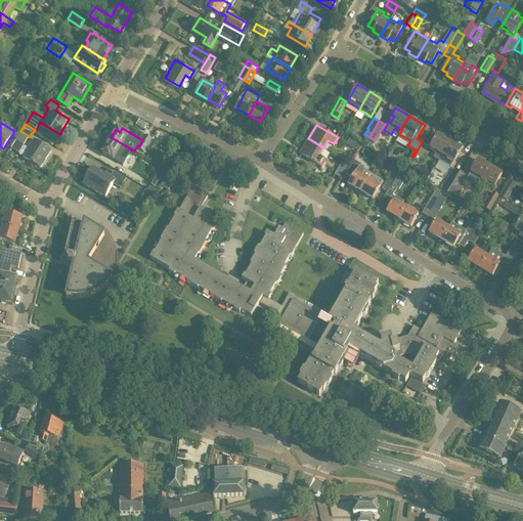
[(449,140),(438,133),(435,138),(432,137),(428,144),(431,145),(437,149),(434,155),(439,158),(449,140)]
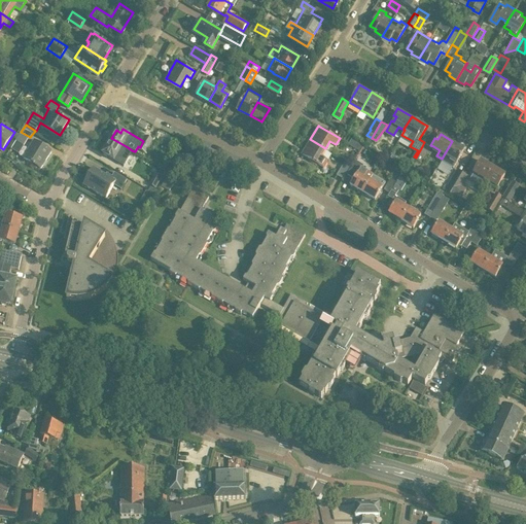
[(146,150),(153,138),(147,135),(143,141),(140,147),(146,150)]
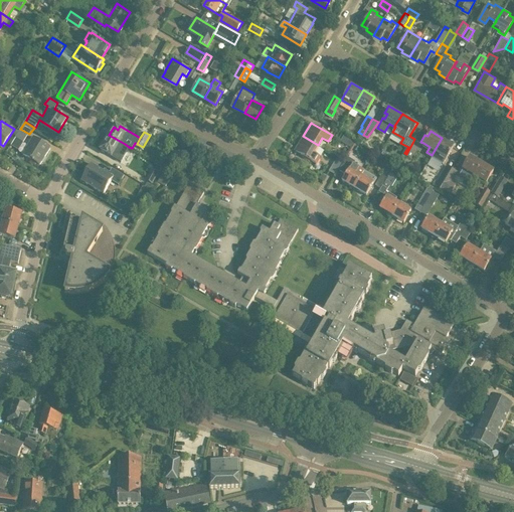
[(356,140),(345,134),(341,140),(352,146),(356,140)]
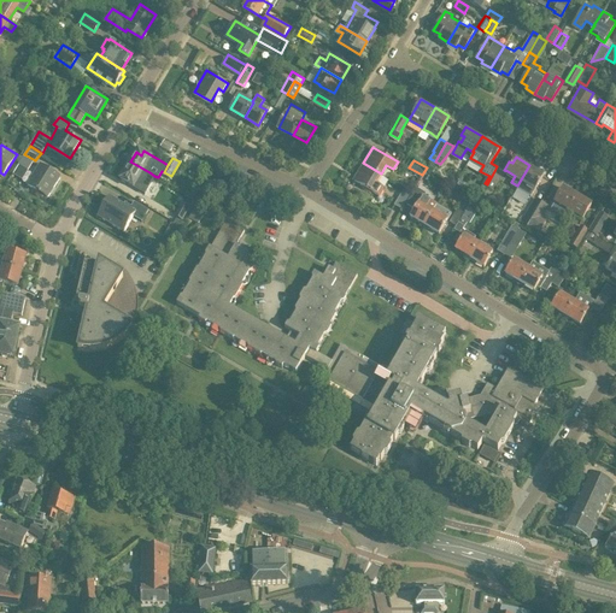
[(48,195),(62,175),(41,161),(28,182),(48,195)]
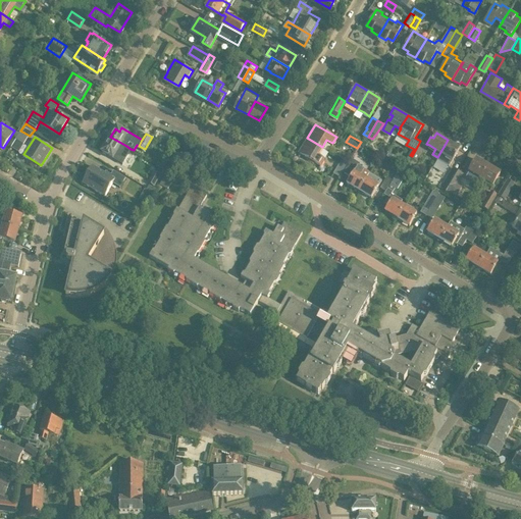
[(110,137),(102,151),(118,160),(123,163),(131,149),(126,146),(110,137)]
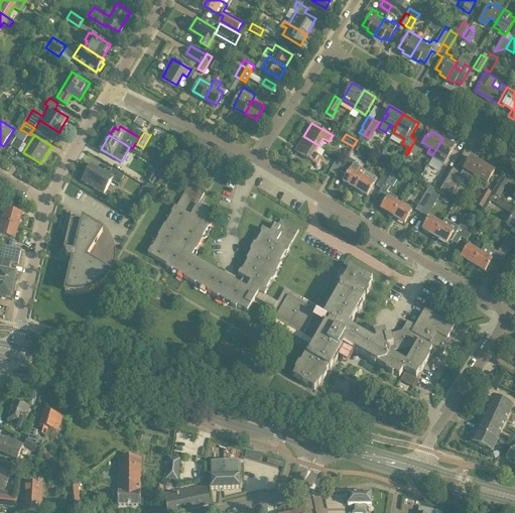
[(316,161),(320,155),(314,152),(318,145),(303,136),(296,149),(316,161)]
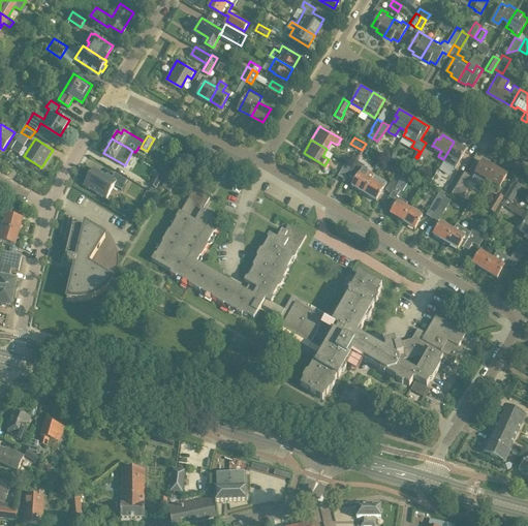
[(455,166),(459,161),(466,149),(454,142),(443,159),(455,166)]
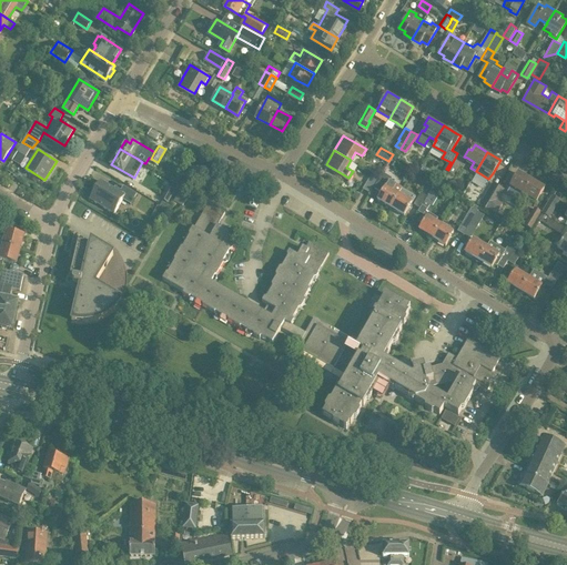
[(454,173),(461,161),(455,158),(448,170),(454,173)]
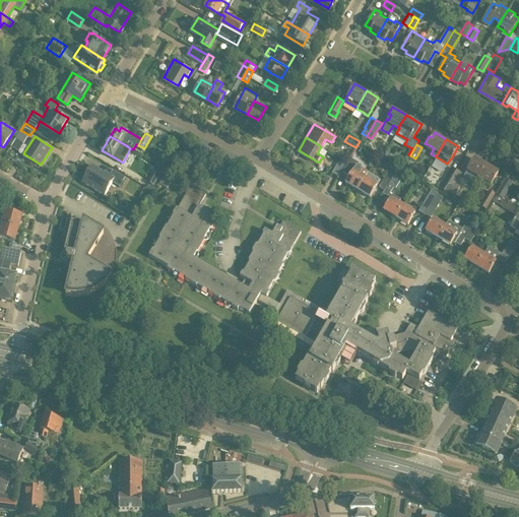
[(358,162),(350,156),(343,170),(349,174),(345,181),(358,188),(369,171),(357,164),(358,162)]
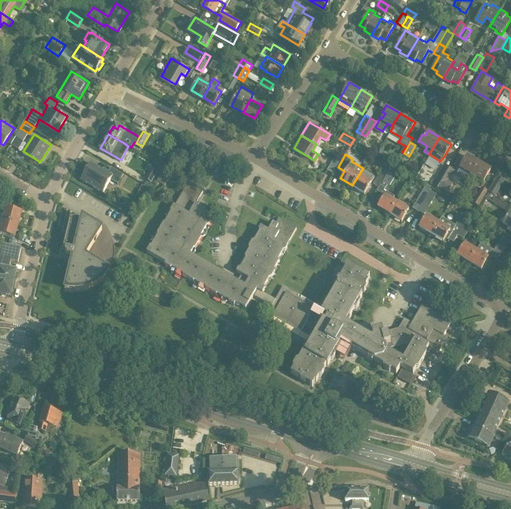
[(460,166),(457,172),(469,178),(472,173),(479,161),(468,154),(460,166)]
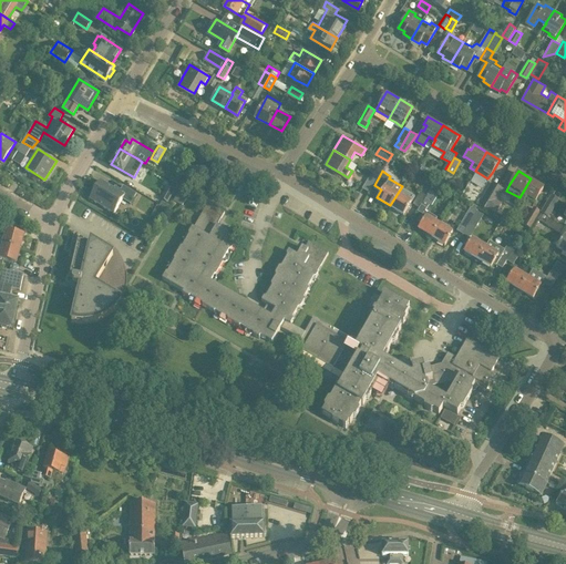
[(369,191),(377,176),(371,173),(362,186),(369,191)]
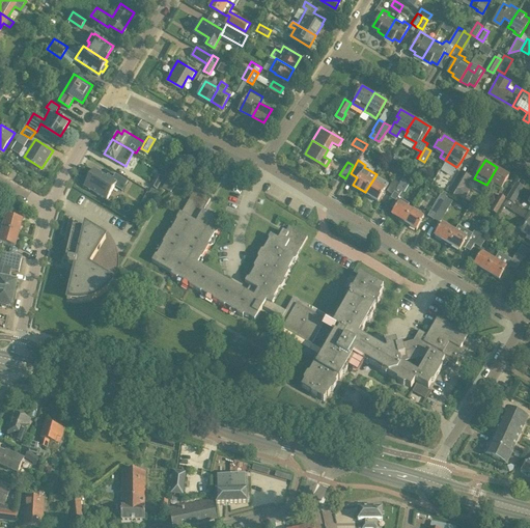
[(497,167),(490,179),(502,187),(509,174),(497,167)]
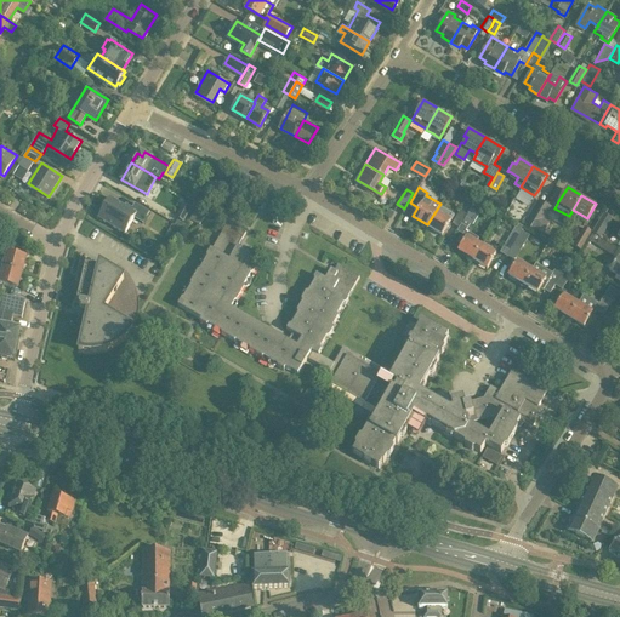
[(131,209),(112,196),(106,206),(103,205),(100,212),(101,213),(100,216),(125,232),(137,212),(146,217),(151,210),(136,201),(131,209)]
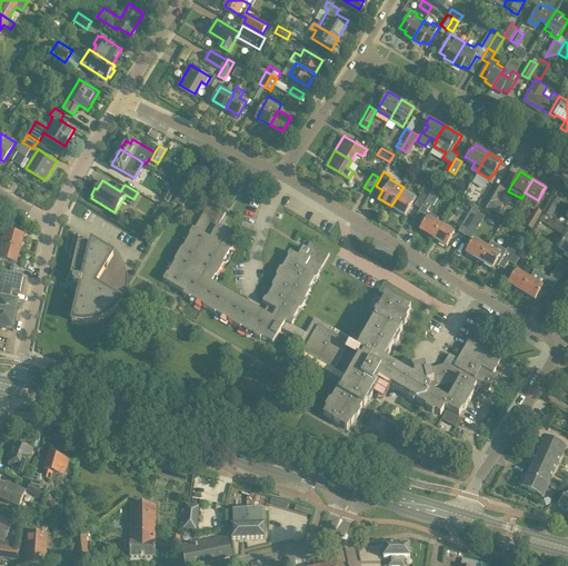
[(494,181),(487,192),(479,206),(481,207),(485,209),(499,185),(494,181)]
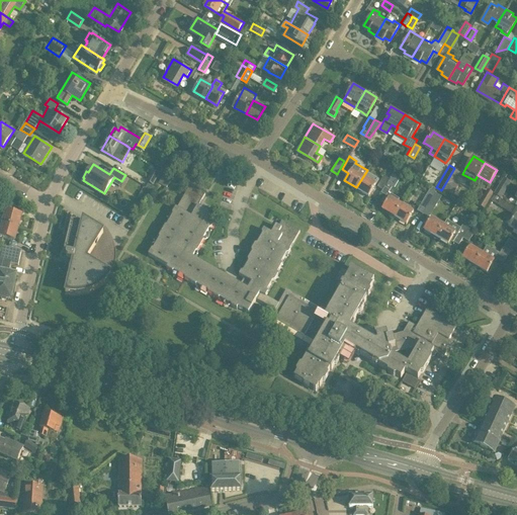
[(154,183),(161,172),(154,168),(147,179),(154,183)]
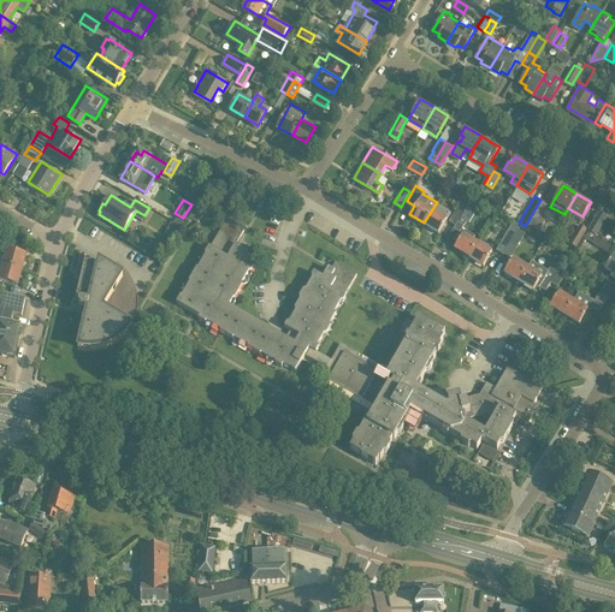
[(531,215),(525,226),(530,229),(532,225),(539,230),(547,218),(542,215),(548,203),(540,200),(531,215)]
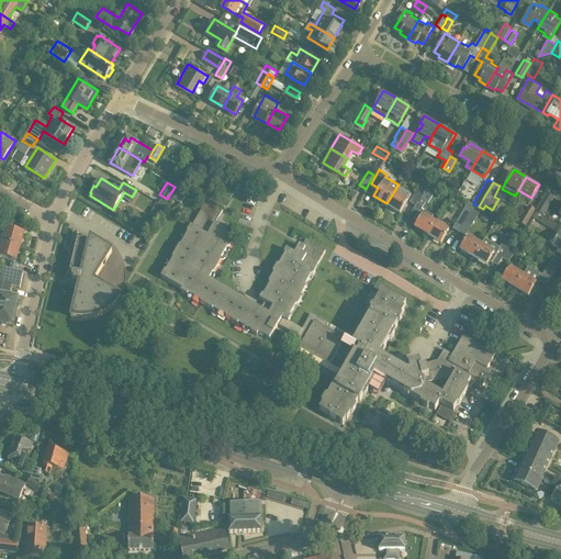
[(400,212),(412,192),(399,185),(386,203),(400,212)]
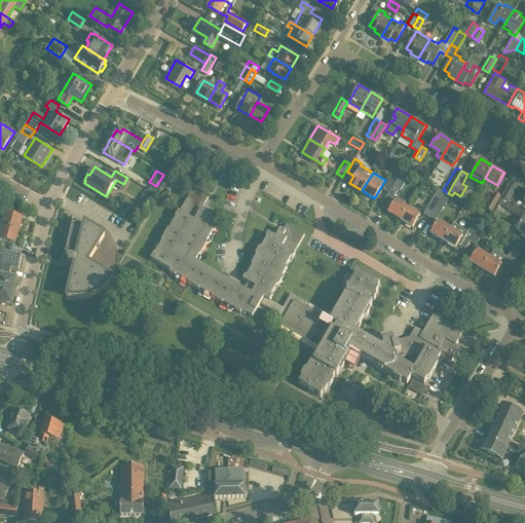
[(396,180),(389,190),(389,191),(388,192),(394,195),(389,202),(391,204),(387,211),(400,219),(408,207),(404,203),(406,199),(396,193),(397,192),(398,192),(407,177),(401,173),(397,180),(396,180)]
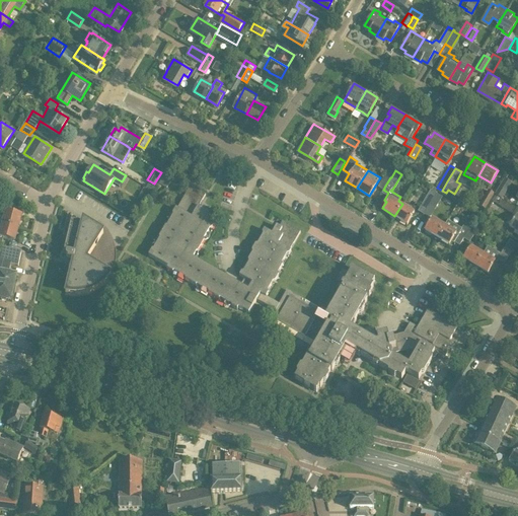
[(379,185),(384,188),(390,177),(385,173),(379,185)]
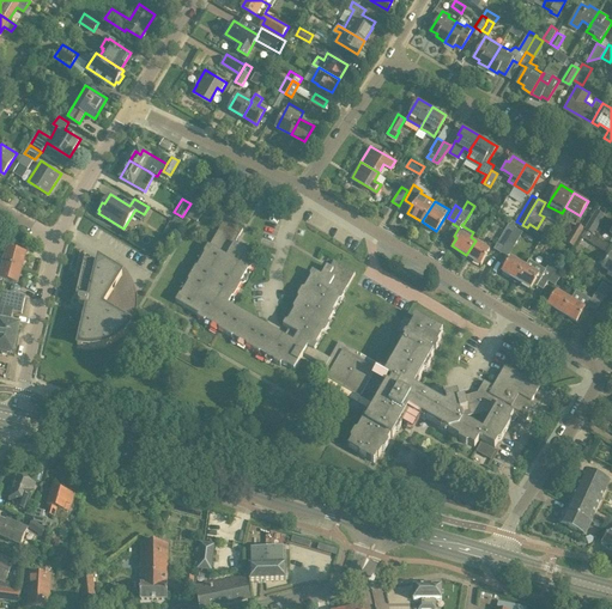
[(198,221),(204,212),(194,207),(189,217),(198,221)]
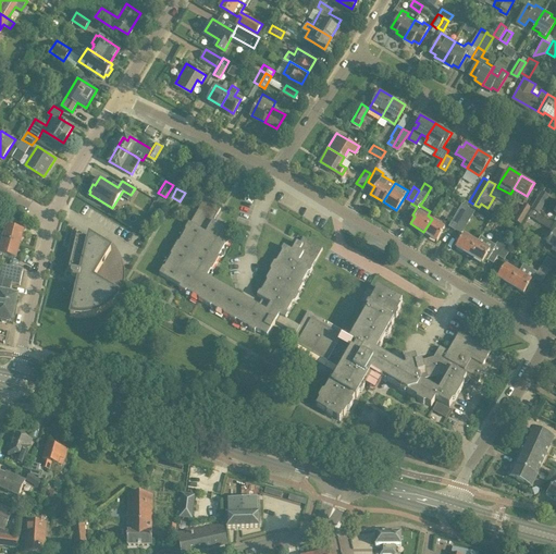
[(539,211),(550,194),(543,189),(532,207),(532,208),(539,211)]
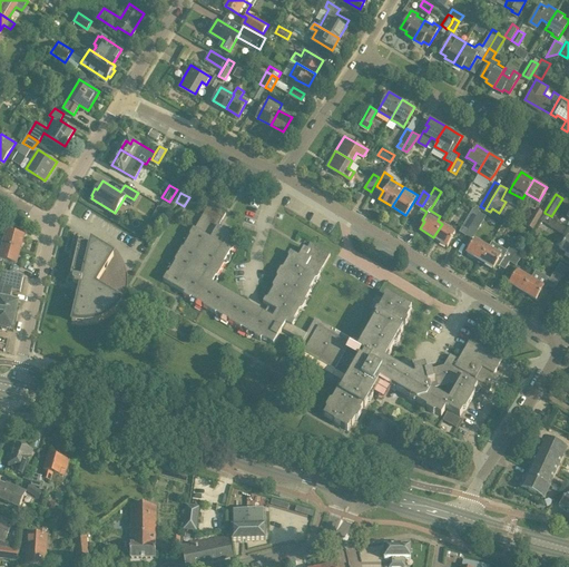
[(165,215),(170,205),(165,202),(159,212),(165,215)]
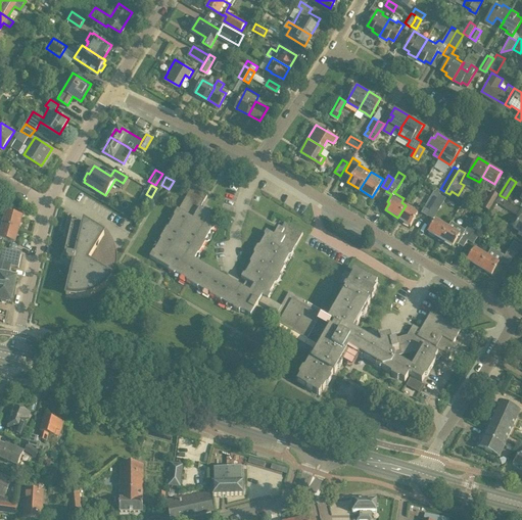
[(212,229),(214,229),(218,223),(210,219),(212,214),(203,207),(201,206),(207,194),(193,185),(179,208),(178,207),(175,214),(175,216),(170,226),(168,226),(161,237),(161,238),(155,249),(154,249),(150,255),(170,267),(169,269),(175,272),(177,272),(187,278),(187,279),(198,286),(199,285),(210,291),(210,293),(222,299),(223,298),(233,304),(234,306),(240,310),(241,308),(251,314),(259,300),(272,308),(268,314),(309,337),(312,331),(322,337),(323,340),(318,348),(316,348),(314,351),(313,350),(311,355),(311,357),(305,366),(303,366),(299,372),(300,375),(297,379),(307,385),(320,392),(323,387),(324,388),(326,383),(329,383),(332,377),(331,374),(334,371),(335,372),(338,366),(340,366),(350,349),(362,357),(365,356),(373,361),(374,364),(380,367),(383,366),(391,371),(392,374),(398,377),(400,377),(406,379),(410,372),(423,379),(425,375),(428,374),(436,360),(436,357),(438,352),(448,359),(458,343),(454,341),(462,328),(432,311),(422,328),(414,323),(408,333),(391,338),(390,334),(376,338),(374,330),(362,333),(362,331),(357,328),(358,325),(358,323),(363,314),(365,314),(369,308),(368,304),(371,299),(368,297),(369,294),(373,296),(375,293),(374,290),(377,286),(375,285),(378,280),(370,275),(370,276),(354,267),(352,271),(353,273),(348,282),(346,282),(341,290),(342,295),(332,313),(330,313),(290,289),(282,303),(270,297),(271,294),(271,291),(276,283),(278,282),(282,276),(281,274),(285,266),(285,264),(290,254),(292,254),(294,250),(292,250),(303,231),(285,221),(282,227),(279,225),(275,233),(268,229),(266,233),(266,235),(261,243),(258,244),(254,250),(255,253),(251,261),(251,263),(246,272),(244,272),(242,276),(247,279),(243,285),(196,257),(198,252),(200,251),(206,241),(206,239),(212,229)]
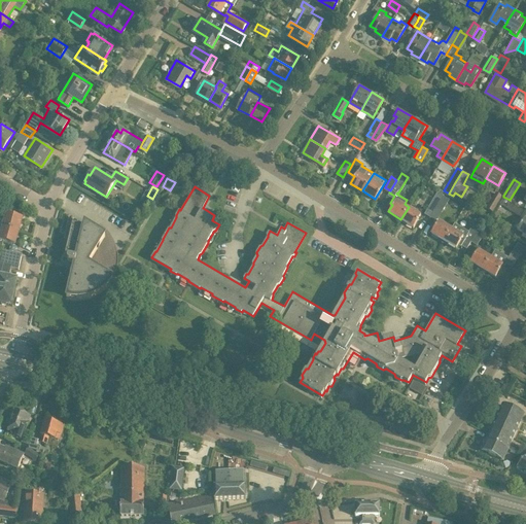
[(444,190),(441,188),(440,191),(439,190),(425,212),(430,215),(444,194),(444,195),(446,191),(444,190)]
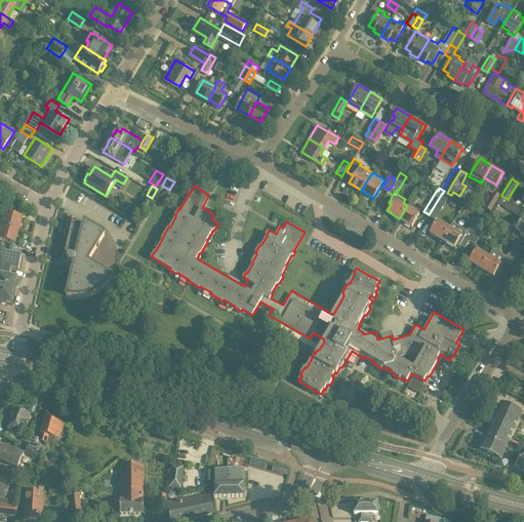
[(491,209),(500,194),(494,191),(486,205),(491,209)]
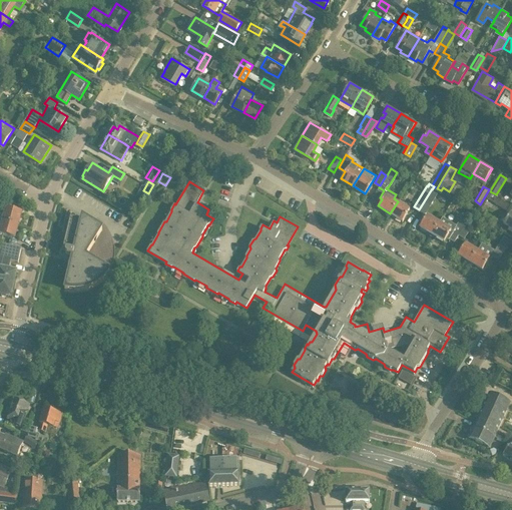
[(432,233),(439,221),(426,213),(438,192),(432,189),(432,188),(419,209),(424,212),(421,218),(424,220),(420,226),(432,233)]
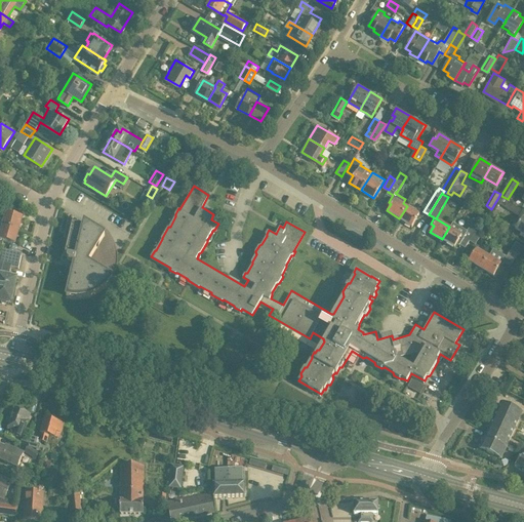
[(508,199),(501,196),(501,195),(500,195),(498,199),(507,204),(506,205),(520,213),(523,208),(508,199)]
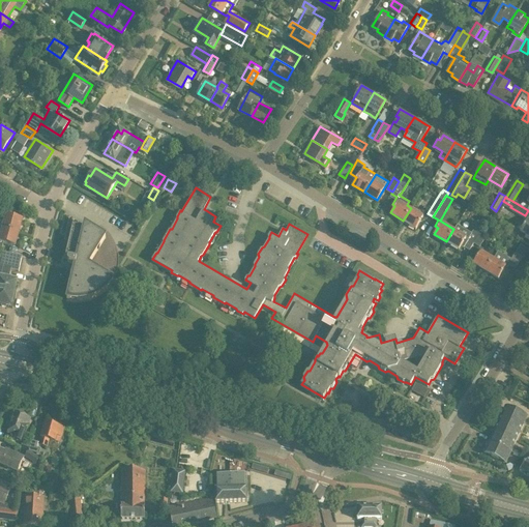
[(6,215),(0,213),(0,208),(1,205),(0,204),(0,217),(5,218),(3,227),(19,231),(22,218),(6,214),(6,215)]
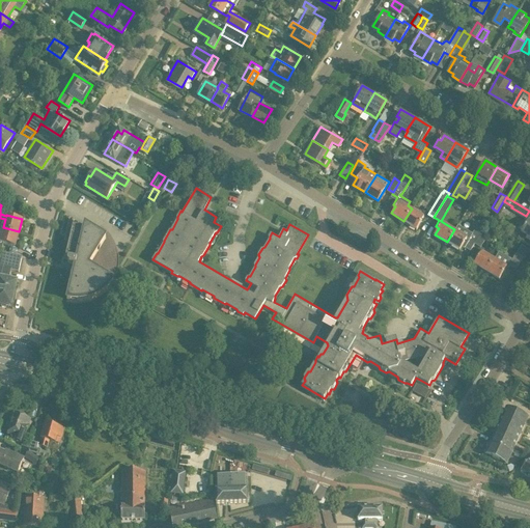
[(417,228),(424,216),(412,209),(403,221),(417,228)]
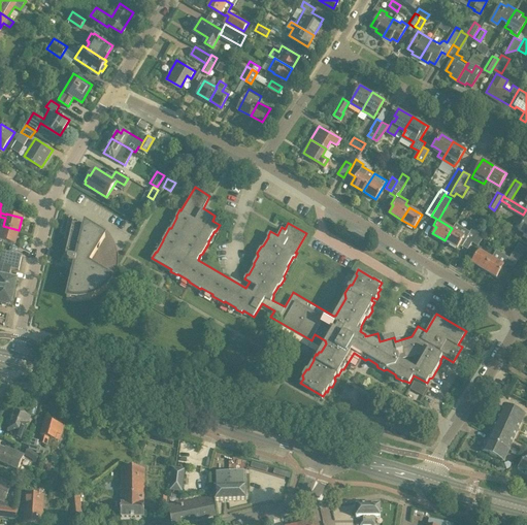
[(518,229),(519,230),(516,234),(521,237),(524,233),(526,234),(526,217),(518,229)]
